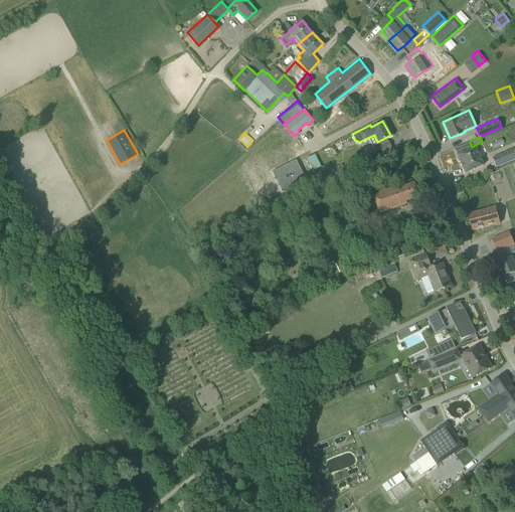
[(367,150),(370,157),(382,150),(379,144),(367,150)]
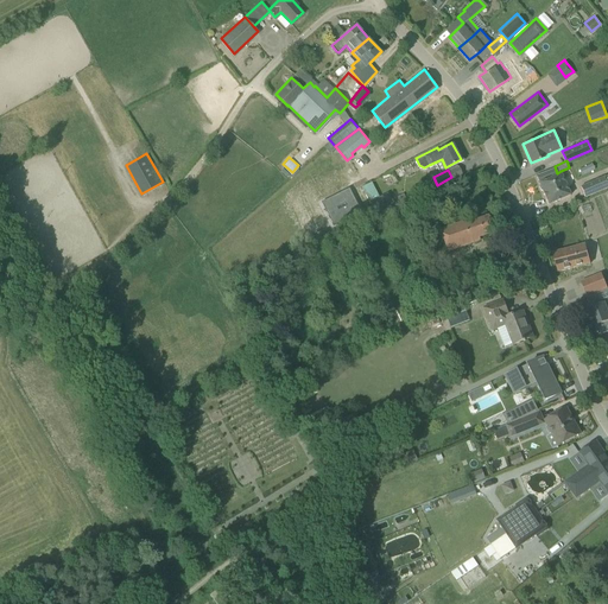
[(570,192),(561,171),(557,173),(550,176),(539,180),(540,183),(539,184),(542,188),(543,189),(549,202),(559,197),(570,192)]
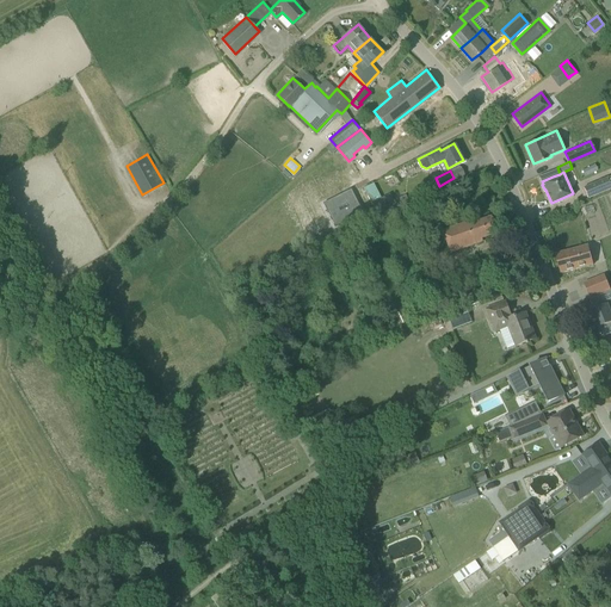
[(610,187),(606,175),(582,185),(587,197),(610,187)]
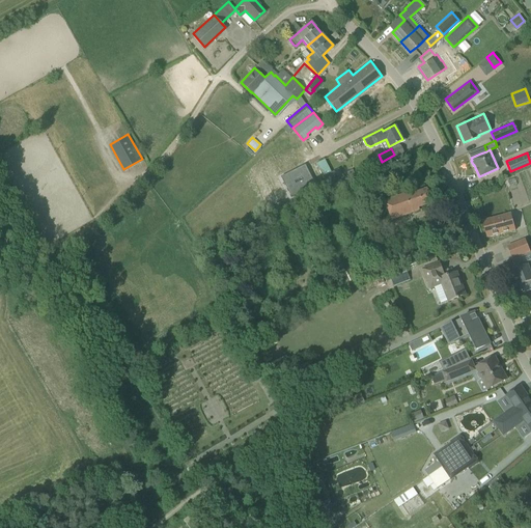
[(289,171),(281,175),(284,182),(283,182),(290,195),(314,183),(308,169),(307,169),(304,163),(297,167),(297,166),(288,170),(289,171)]
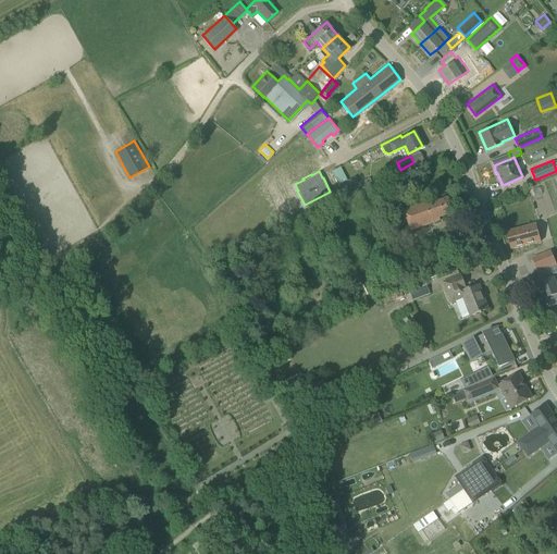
[(347,179),(338,183),(345,197),(361,188),(358,182),(355,175),(347,179)]
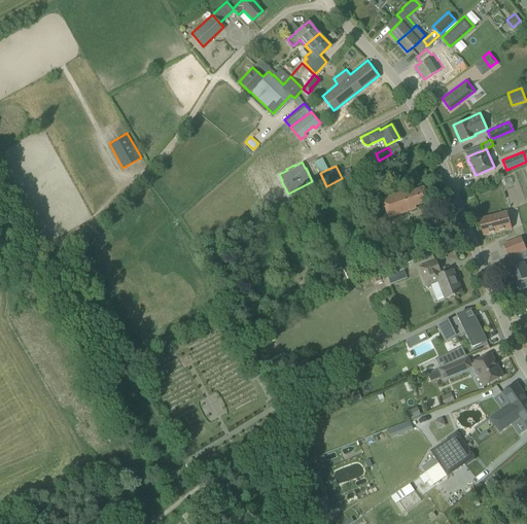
[(380,198),(387,216),(415,207),(415,204),(428,200),(423,185),(410,190),(409,187),(380,198)]
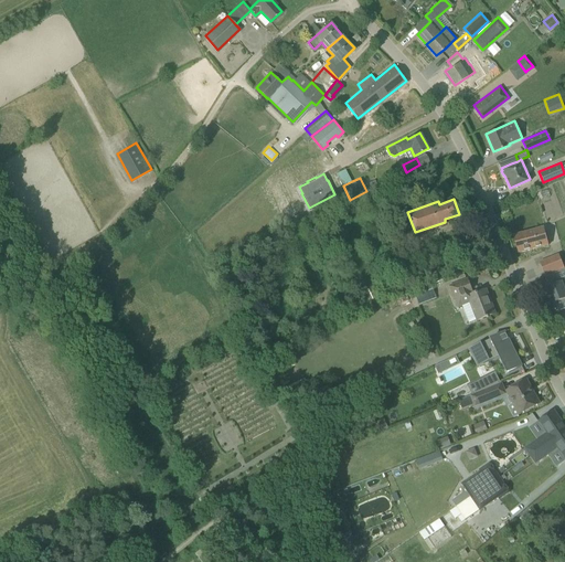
[(544,225),(514,233),(519,251),(548,242),(544,225)]
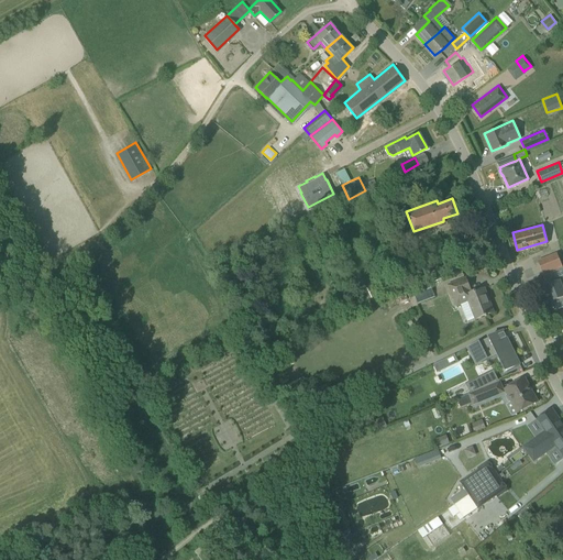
[(538,259),(543,273),(562,265),(556,251),(538,259)]
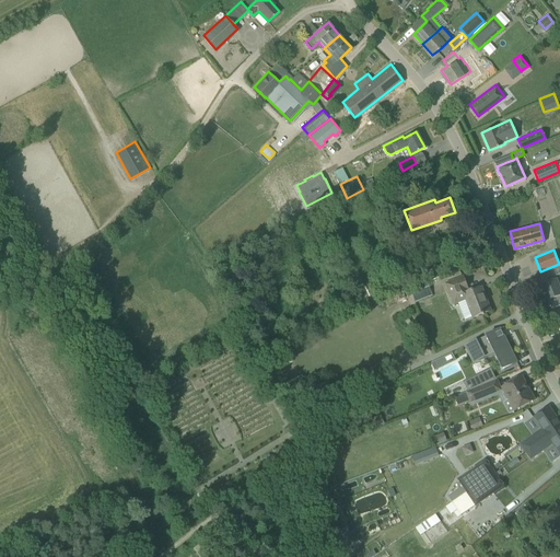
[(559,264),(540,273),(545,282),(543,283),(548,299),(551,306),(553,305),(559,302),(559,264)]
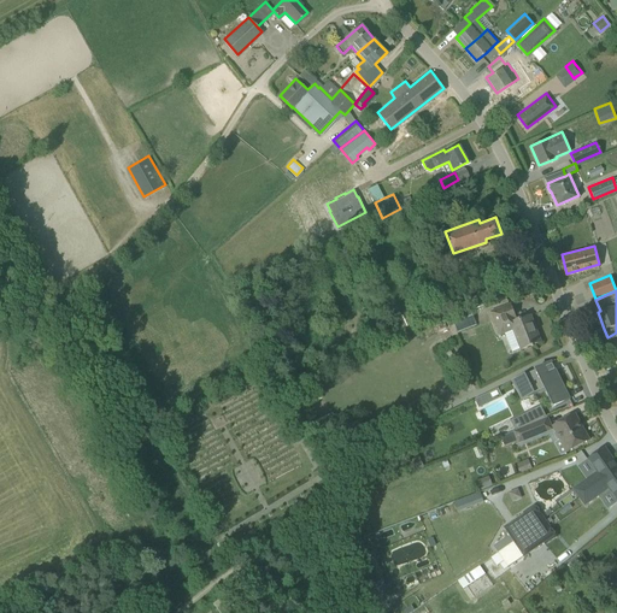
[(500,331),(513,326),(522,347),(540,340),(530,313),(516,319),(516,318),(517,317),(511,301),(492,308),(500,331)]
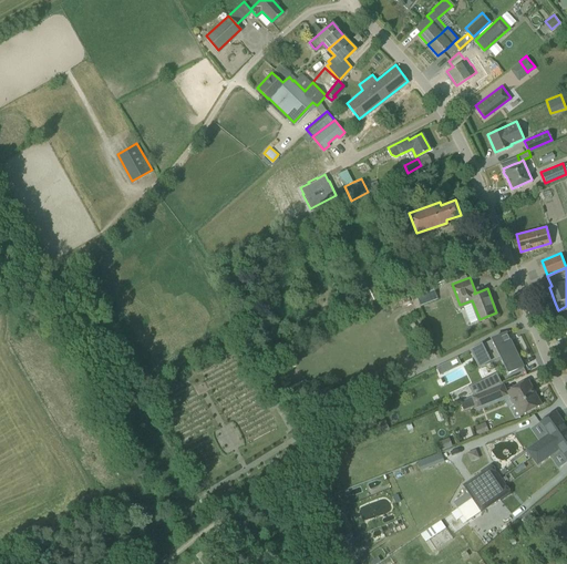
[(409,322),(413,332),(419,330),(413,320),(409,322)]
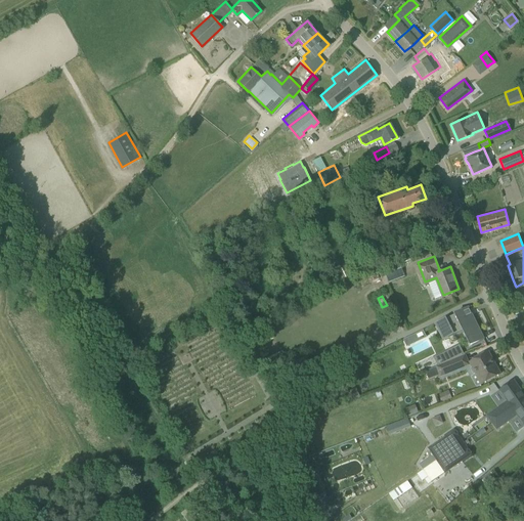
[(483,337),(472,312),(470,312),(468,308),(470,308),(468,305),(435,321),(443,337),(465,327),(466,330),(464,330),(467,337),(469,336),(472,343),(483,337)]
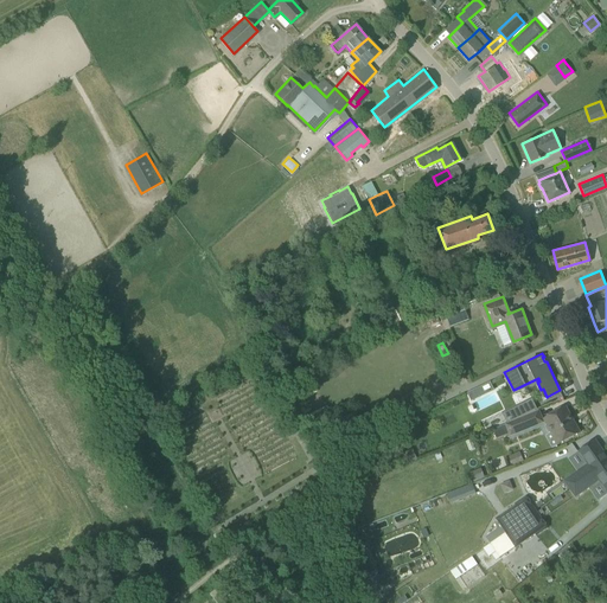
[(462,408),(478,401),(473,389),(458,395),(462,408)]
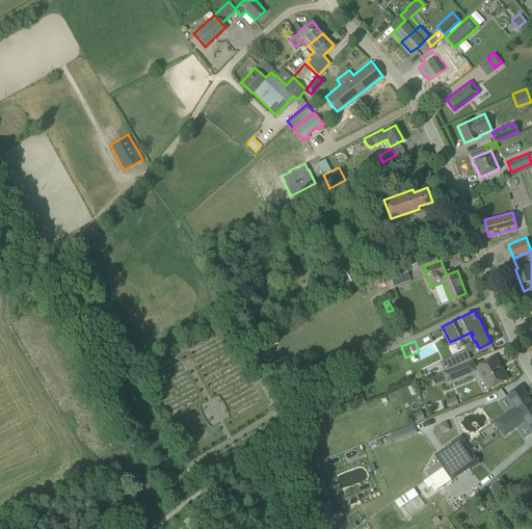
[(472,359),(467,347),(441,361),(445,369),(472,359)]
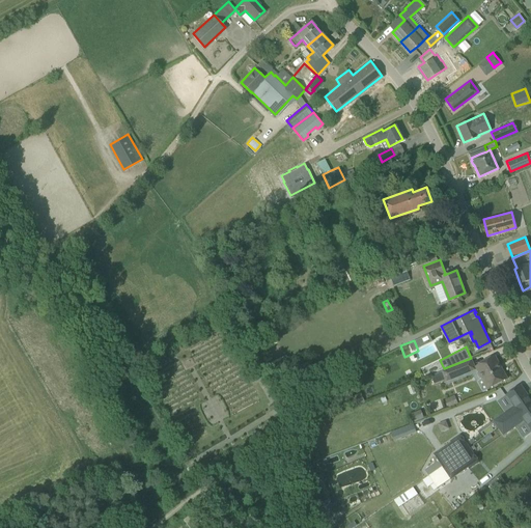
[(476,372),(478,377),(480,378),(478,379),(477,381),(482,390),(506,377),(495,355),(476,365),(478,367),(476,368),(477,370),(476,372)]
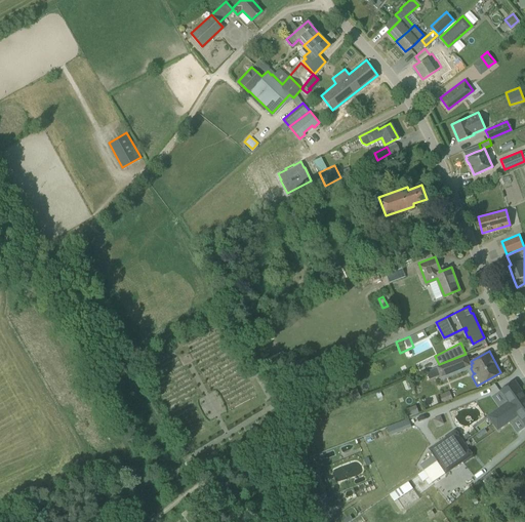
[(438,365),(442,374),(459,367),(456,358),(438,365)]
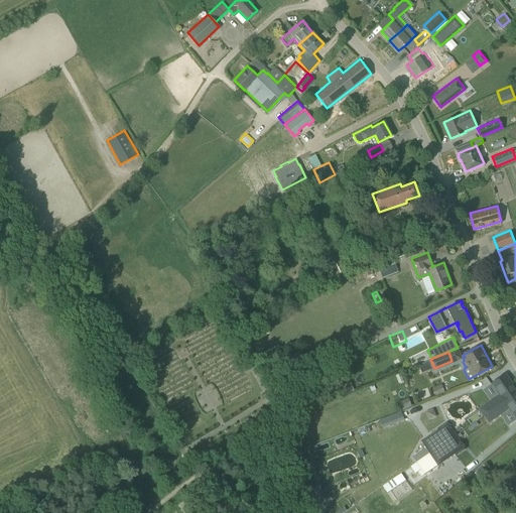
[(499,393),(479,407),(484,414),(515,391),(515,386),(506,372),(491,382),(499,393)]
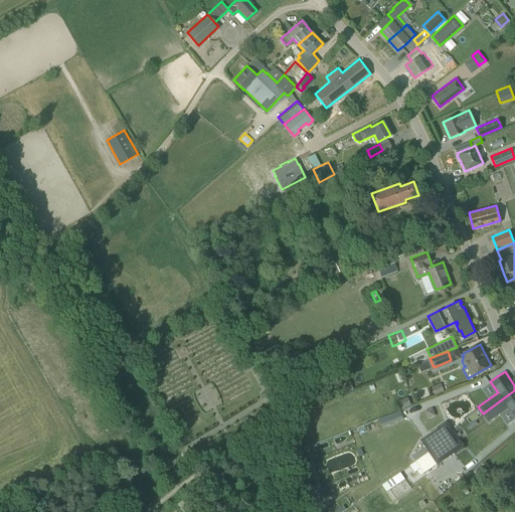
[(349,379),(339,384),(343,393),(353,388),(349,379)]
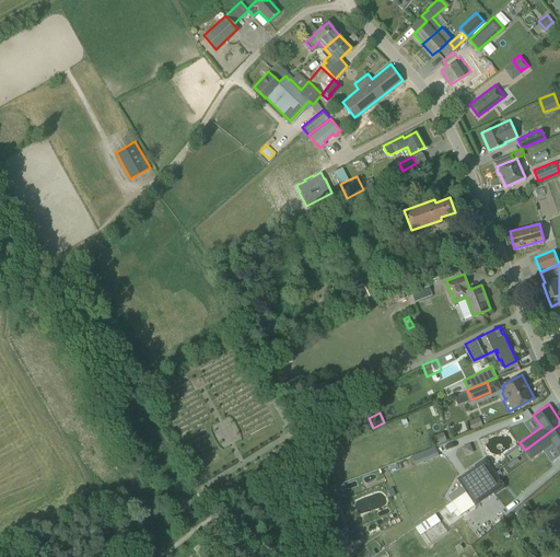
[(469,419),(473,428),(482,424),(479,415),(469,419)]
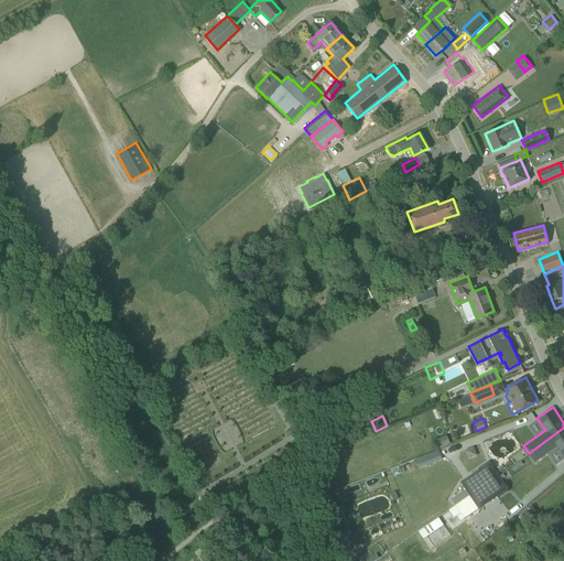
[(563,428),(529,453),(534,461),(556,445),(563,456),(563,428)]
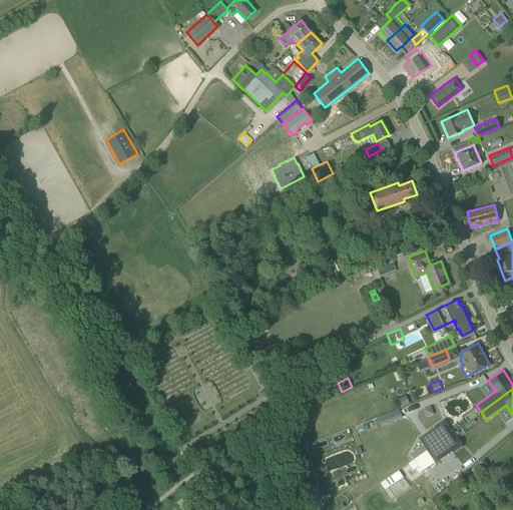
[(397,398),(400,406),(409,402),(406,394),(397,398)]
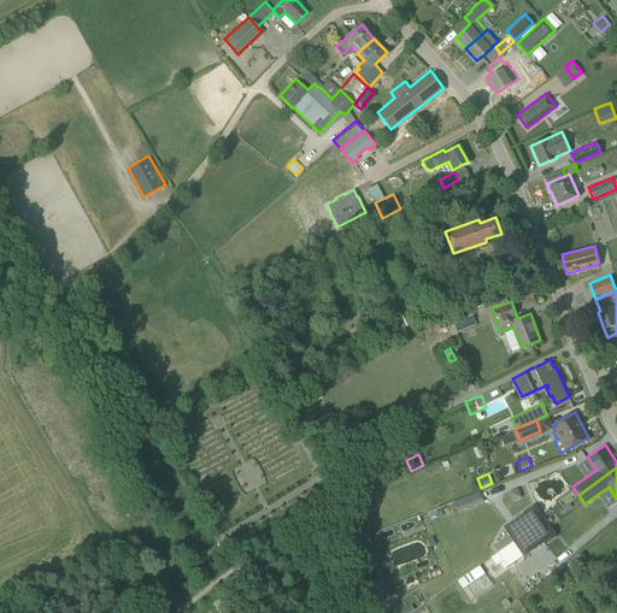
[(432,508),(446,547),(485,532),(470,494),(432,508)]
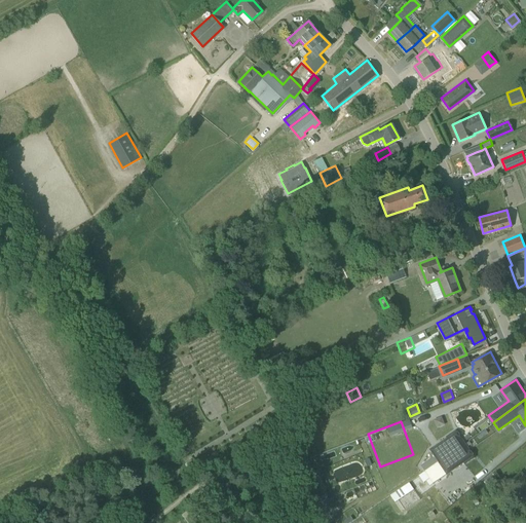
[(447,437),(429,448),(438,460),(465,442),(456,428),(446,435),(447,437)]
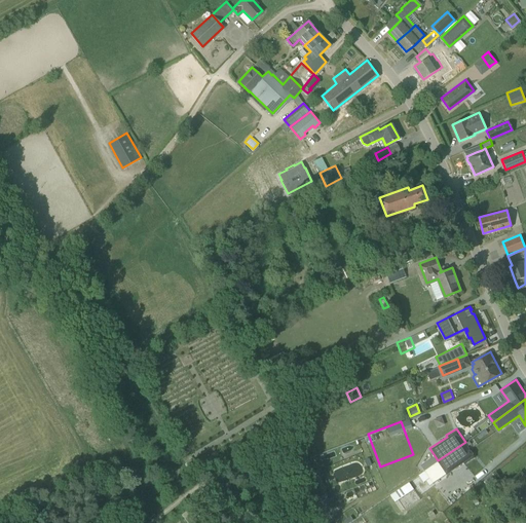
[(465,442),(438,460),(447,473),(463,461),(464,462),(475,455),(465,442)]
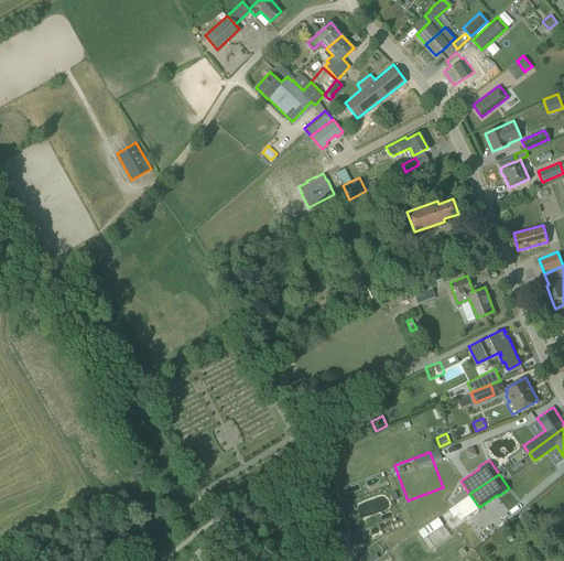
[(455,504),(449,508),(455,515),(457,514),(461,518),(464,517),(455,504)]
